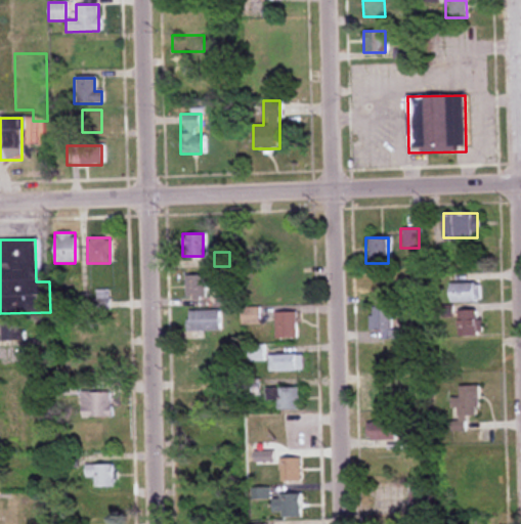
[(388,270),(368,270),(368,294),(388,294),(388,270)]
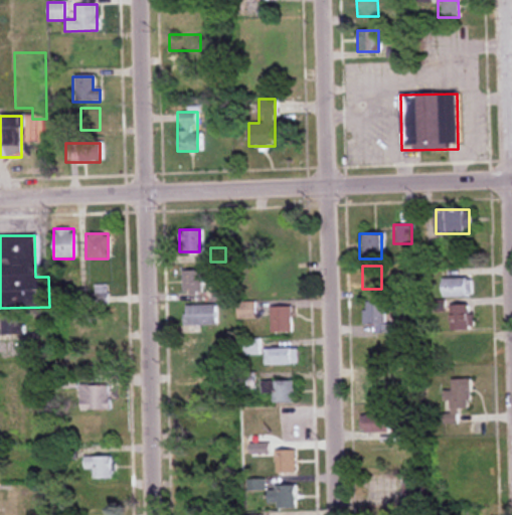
[(199,292),(199,271),(180,271),(180,292),(199,292)]
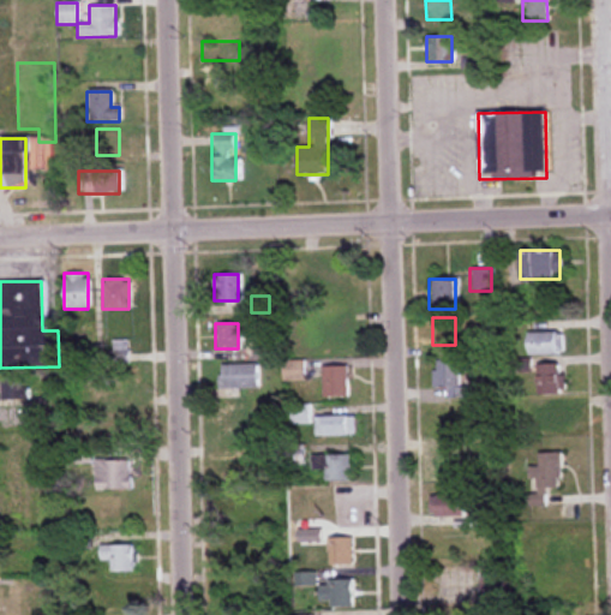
[(561,333),(526,333),(526,354),(561,354),(561,333)]
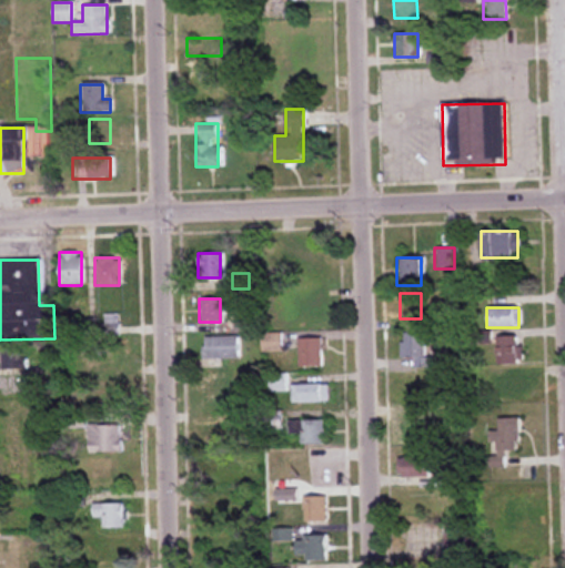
[(101,335),(117,335),(117,315),(101,315),(101,335)]
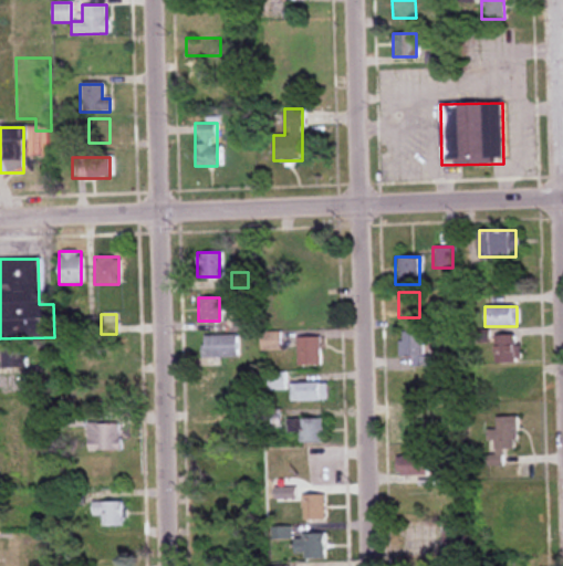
[(420,332),(398,332),(398,357),(409,357),(409,367),(428,367),(428,357),(420,357),(420,332)]
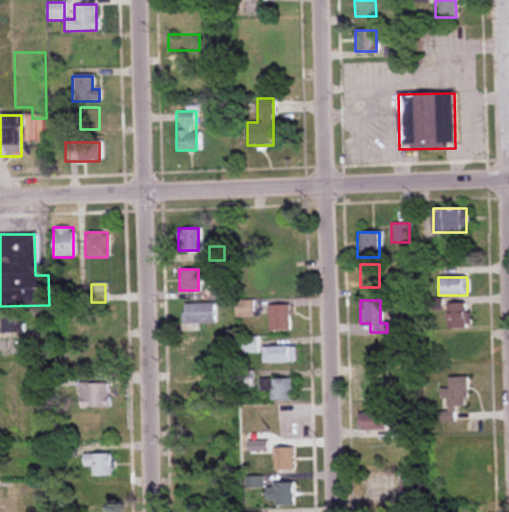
[(212,323),(212,304),(180,304),(180,323),(212,323)]
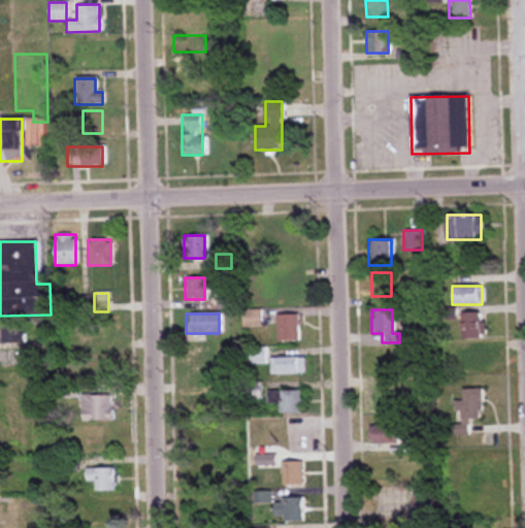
[(460,338),(482,338),(482,314),(460,314),(460,338)]
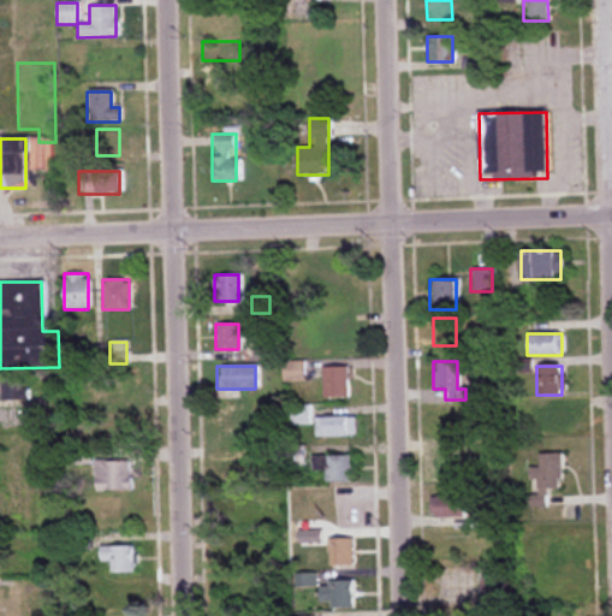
[(345,367),(321,367),(321,397),(345,397),(345,367)]
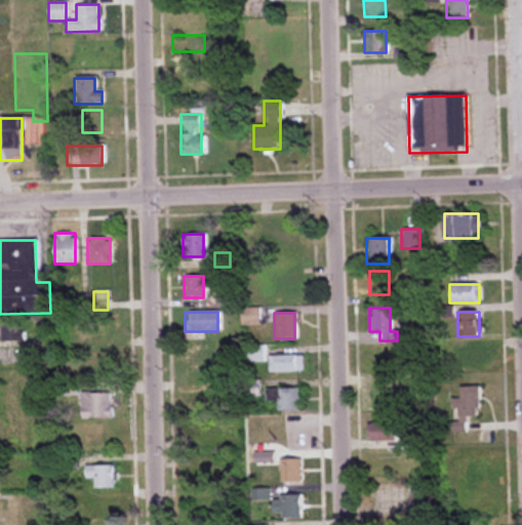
[(14,325),(0,325),(0,340),(14,340),(14,325)]
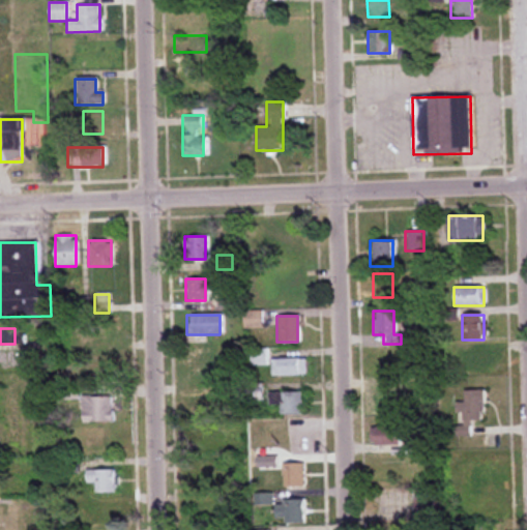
[(270,358),(270,376),(304,376),(304,358),(270,358)]
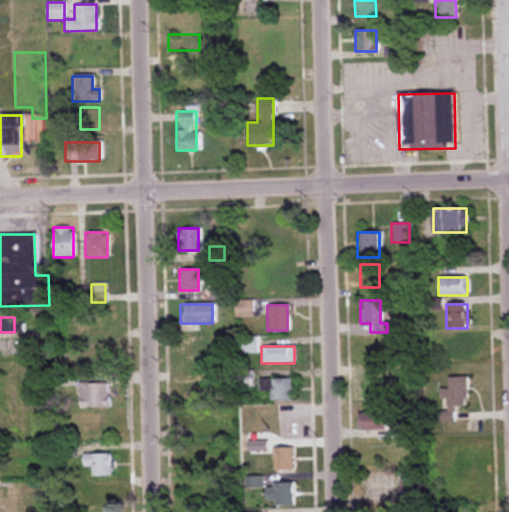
[(360,373),(360,400),(384,400),(384,373),(360,373)]
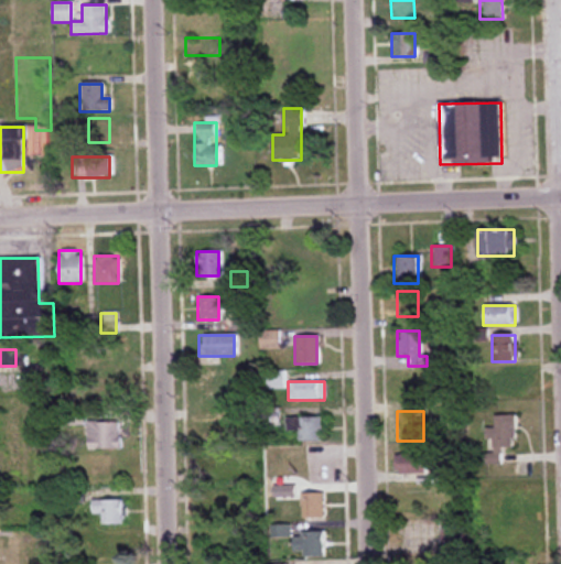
[(513,416),(492,416),(492,429),(484,429),(484,441),(488,441),(488,453),(482,453),(482,464),(497,464),(497,448),(513,448),(513,416)]
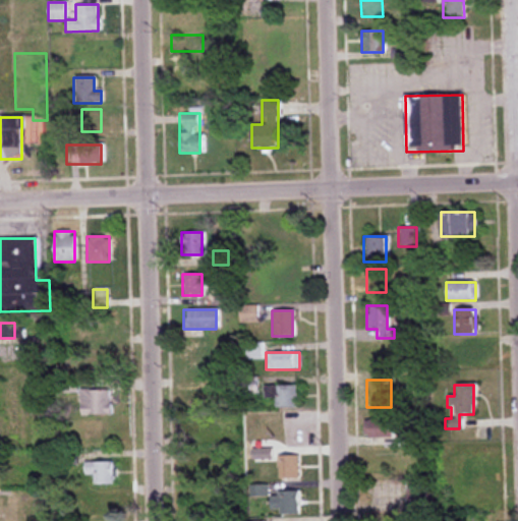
[(294,386),(263,386),(263,398),(274,398),(274,408),(294,408),(294,386)]
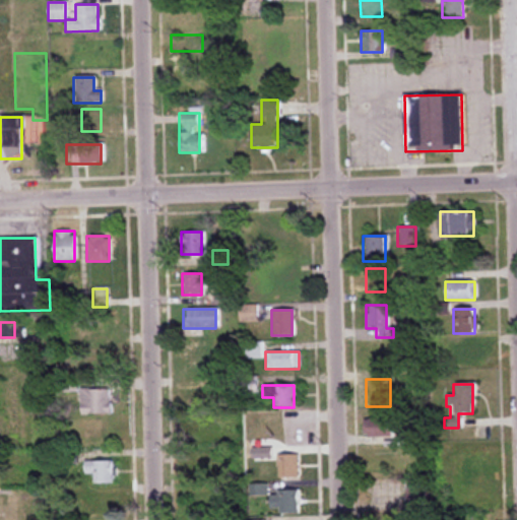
[(79,389),(79,414),(110,414),(110,389),(79,389)]
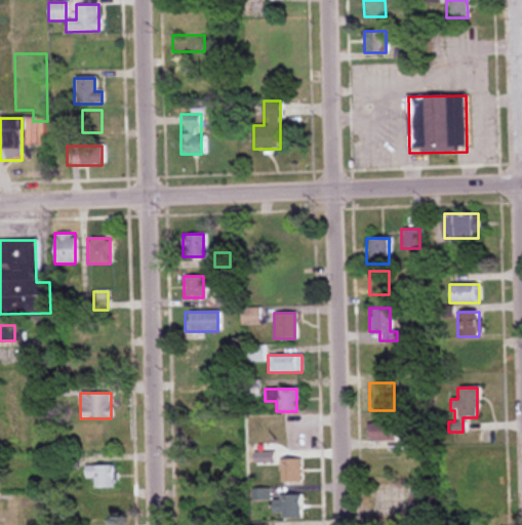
[(367,422),(367,441),(406,441),(406,422),(367,422)]
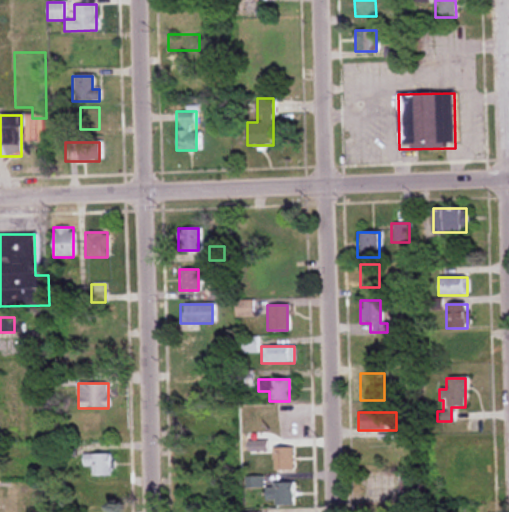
[(242,416),(242,430),(251,430),(251,416),(242,416)]
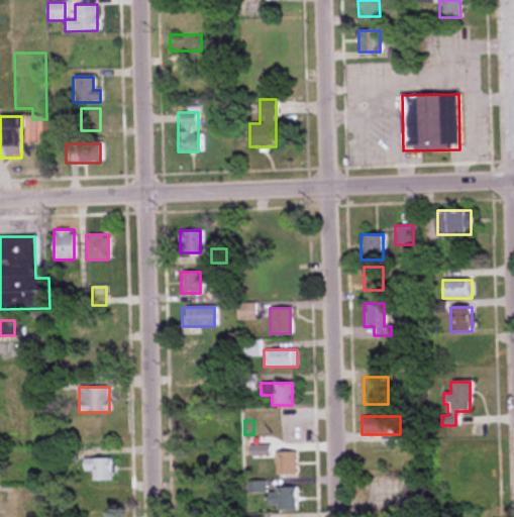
[(274,476),(294,476),(294,452),(274,452),(274,476)]
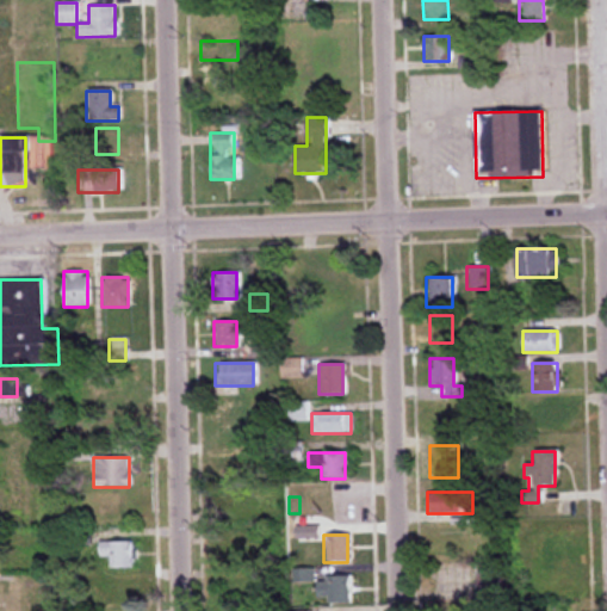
[(131,542),(99,542),(99,557),(107,557),(107,568),(131,568),(131,542)]
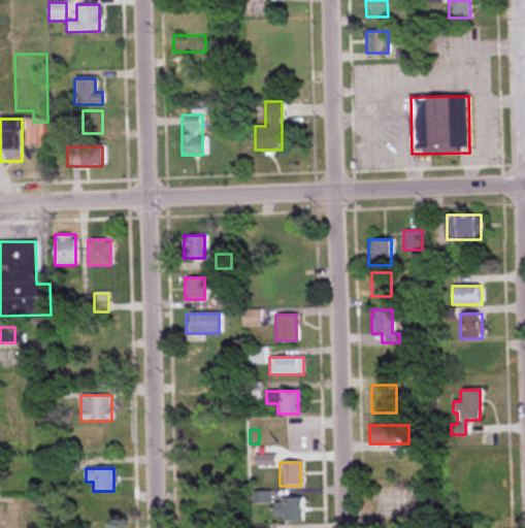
[(412,494),(412,520),(430,520),(430,494),(412,494)]
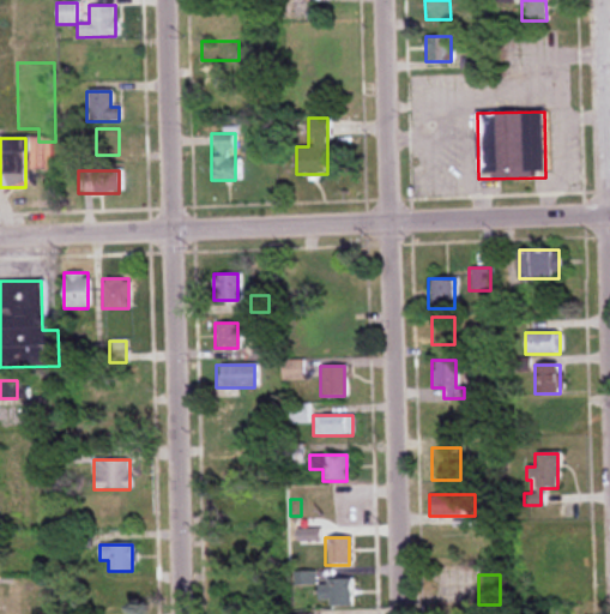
[(349,579),(316,579),(316,607),(349,607),(349,579)]
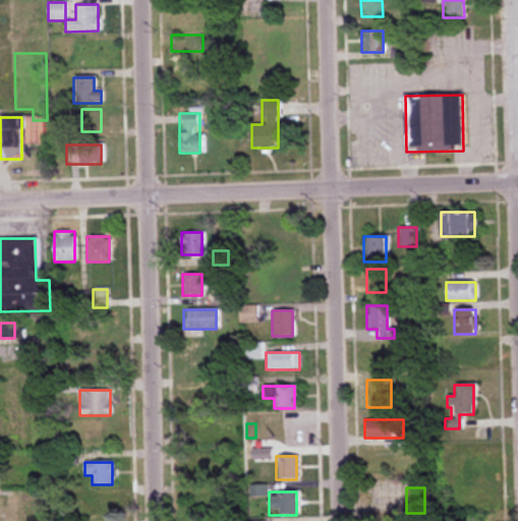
[(93,519),(113,519),(113,497),(93,497),(93,519)]
